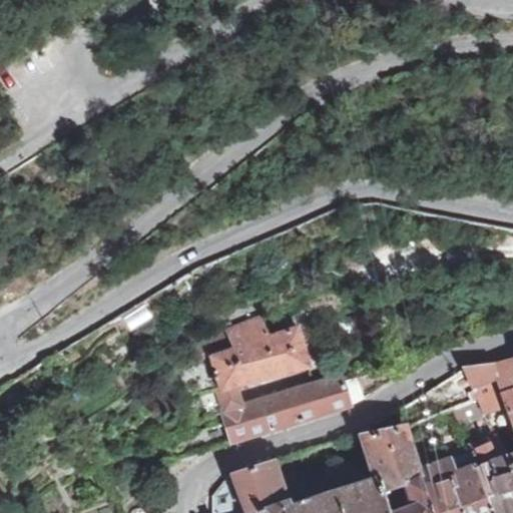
[(309,368),(292,307),(227,331),(233,348),(209,357),(217,390),(218,393),(239,387),(309,368)]
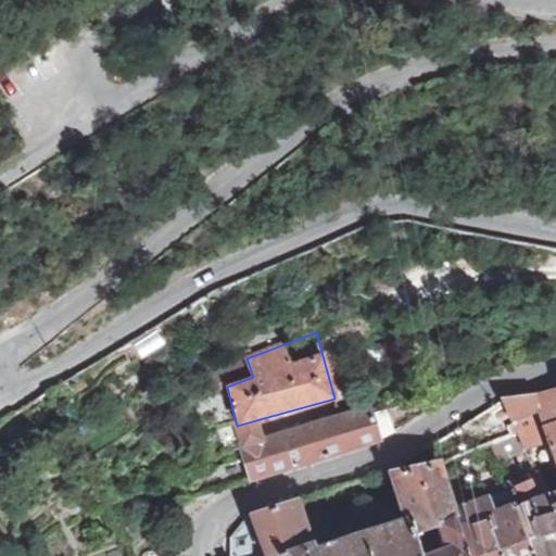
[(503,400),(519,436),(530,462),(538,458),(534,449),(545,444),(555,471),(555,494),(547,498),(555,521),(555,389),(530,395),(513,397),(503,400)]
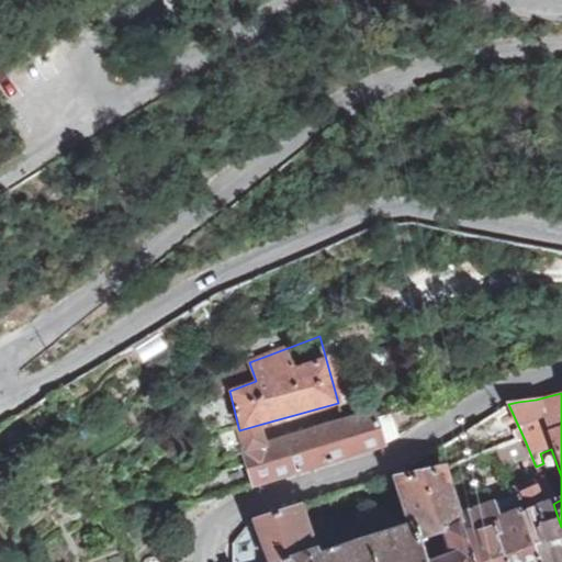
[(385,446),(438,414),(435,403),(383,414),(381,411),(359,417),(268,446),(262,424),(239,430),(245,453),(243,454),(254,490),(323,467),(345,460),(385,446)]
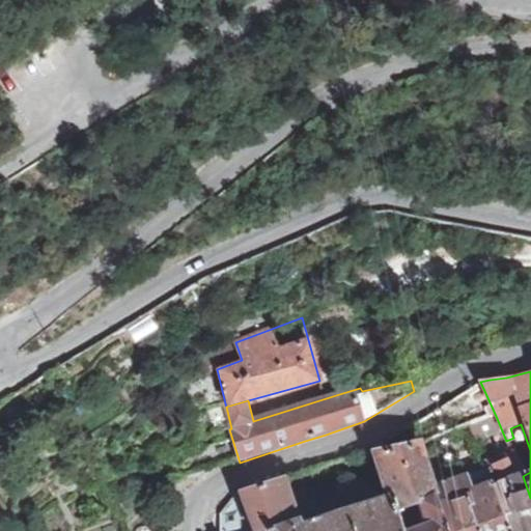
[(403,530),(401,530),(444,530),(431,483),(420,443),(471,425),(496,416),(480,382),(408,427),(417,443),(375,451),(388,499),(391,498),(397,516),(400,515),(399,510),(415,505),(422,526),(408,530),(403,530)]
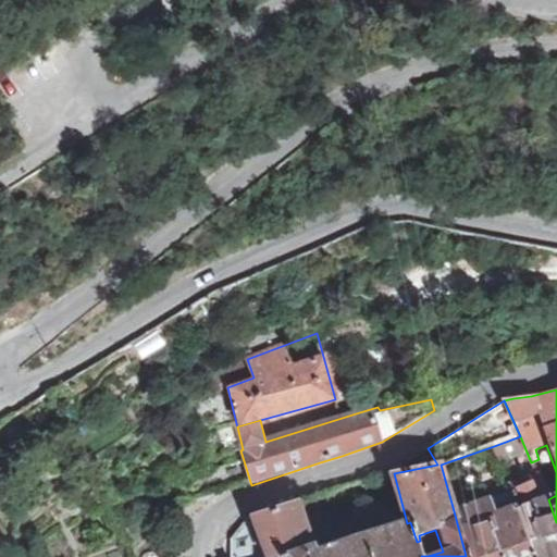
[(226,455),(240,450),(243,449),(237,426),(236,423),(218,429),(226,455)]
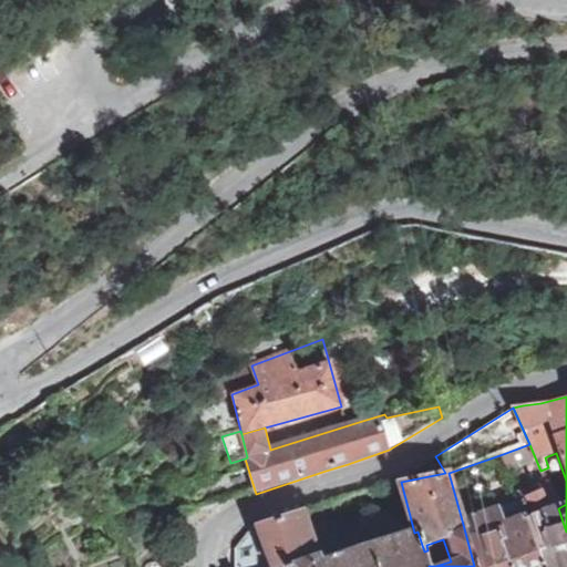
[(540,471),(529,444),(503,454),(516,493),(546,482),(540,471)]
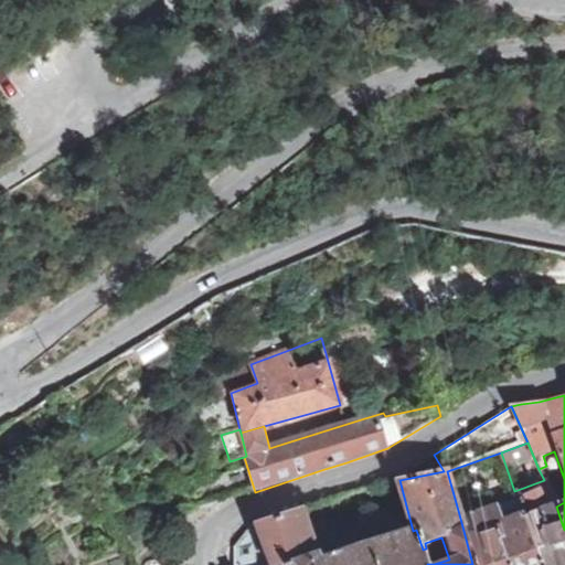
[(544,480),(514,491),(516,496),(541,564),(564,564),(564,530),(556,507),(544,480)]
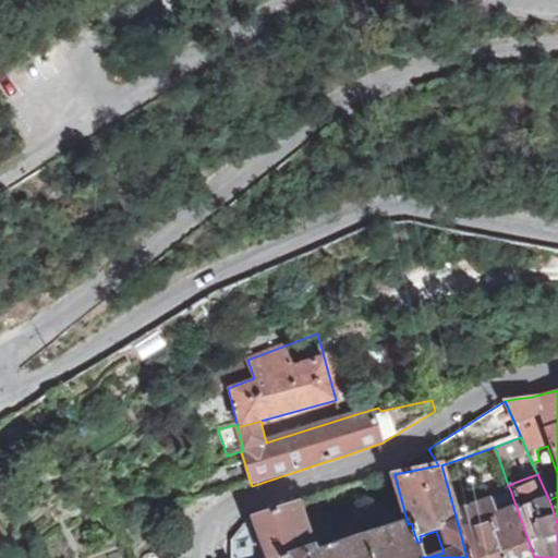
[(475,489),(480,500),(499,557),(534,557),(510,489),(487,498),(483,488),(475,489)]
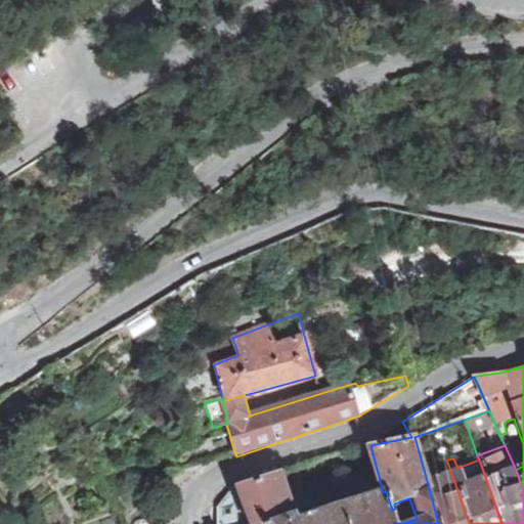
[(469,523),(450,470),(426,477),(438,523),(469,523)]
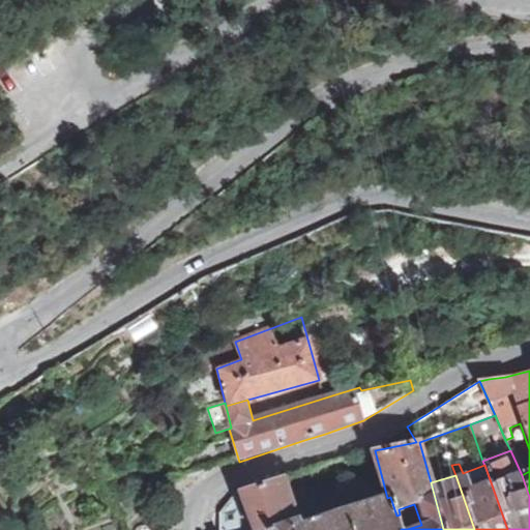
[(293,529),(291,523),(275,479),(272,478),(239,490),(254,529),(293,529)]
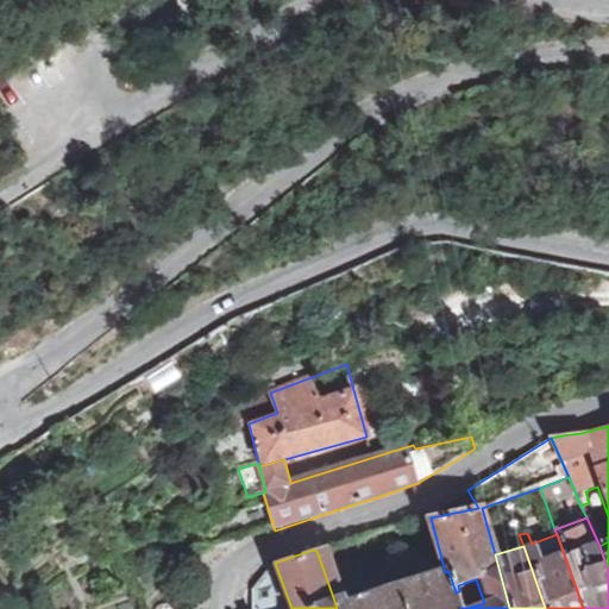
[(343,597),(334,601),(337,608),(457,608),(454,597),(457,596),(456,592),(449,571),(445,572),(346,606),(343,597)]
